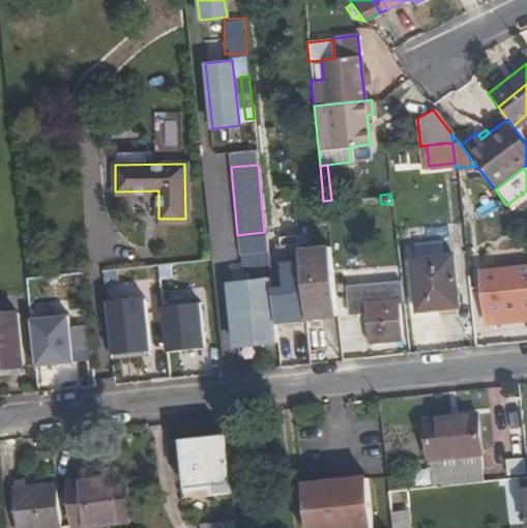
[(280,261),(298,260),(297,247),(296,240),(277,243),(280,261)]
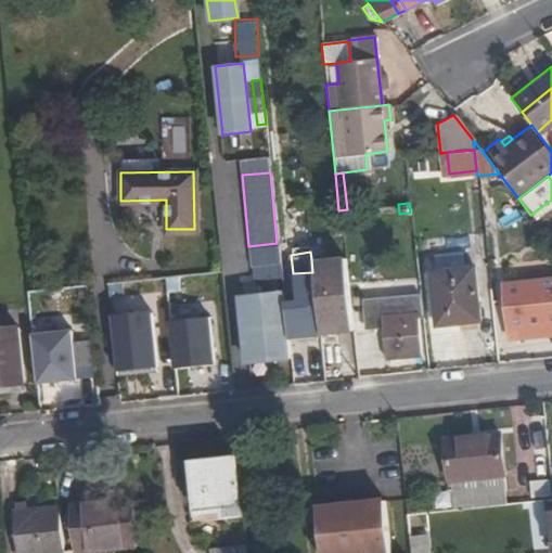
[(318,323),(350,320),(344,257),(311,259),(312,272),(318,323)]
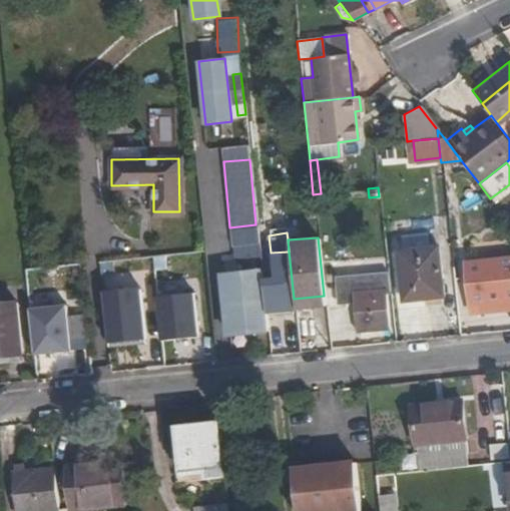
[(443,296),(438,245),(397,249),(402,300),(443,296)]
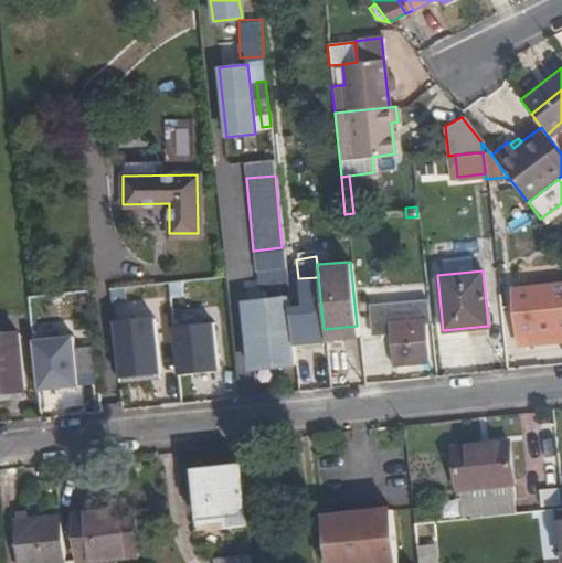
[(318,277),(298,278),(300,305),(287,306),(290,335),(292,343),(325,340),(324,329),(318,277)]
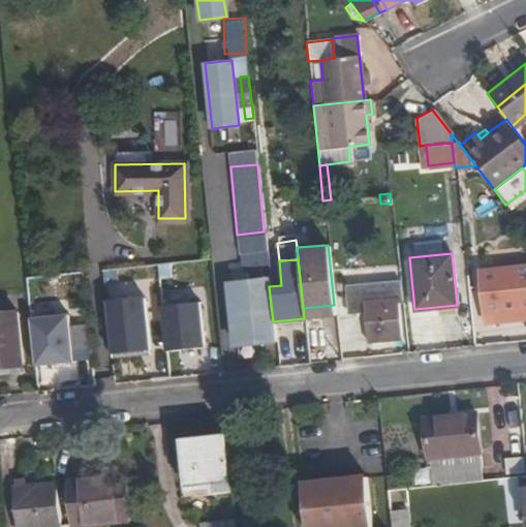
[(525,265),(478,271),(484,321),(525,316),(525,265)]
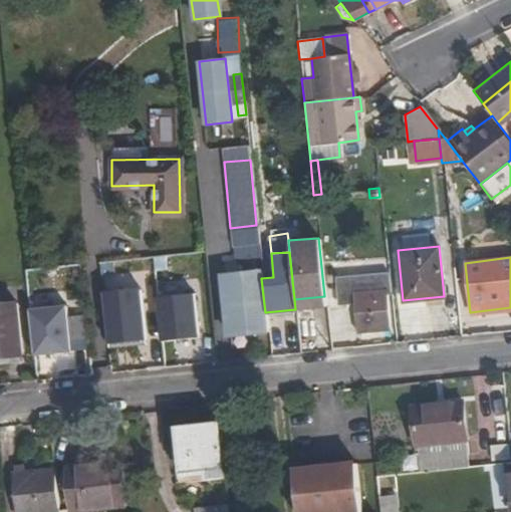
[(388,271),(336,277),(339,303),(353,302),(356,331),(388,328),(385,298),(391,298),(388,271)]
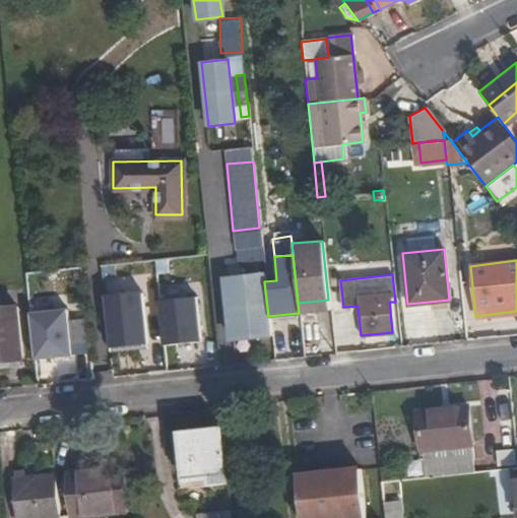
[(259,335),(270,334),(268,316),(267,308),(263,309),(259,280),(240,283),(244,309),(256,308),(259,335)]
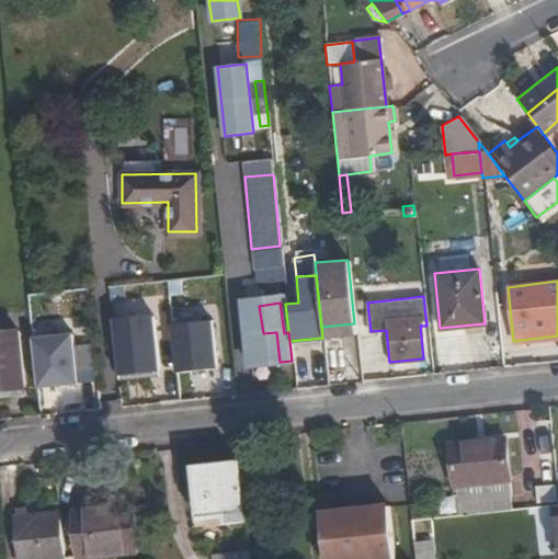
[(148,314),(107,317),(113,373),(154,369),(148,314)]
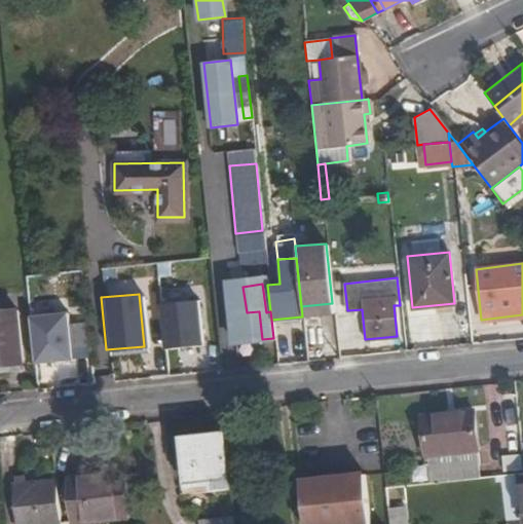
[(194,298),(157,301),(161,347),(198,343),(194,298)]
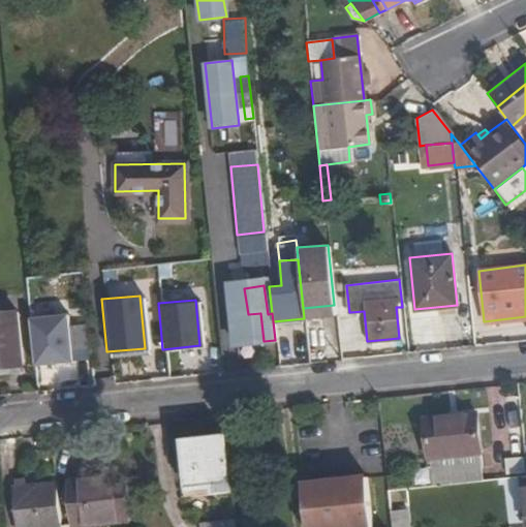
[(304,318),(335,314),(334,305),(303,308),(304,318)]
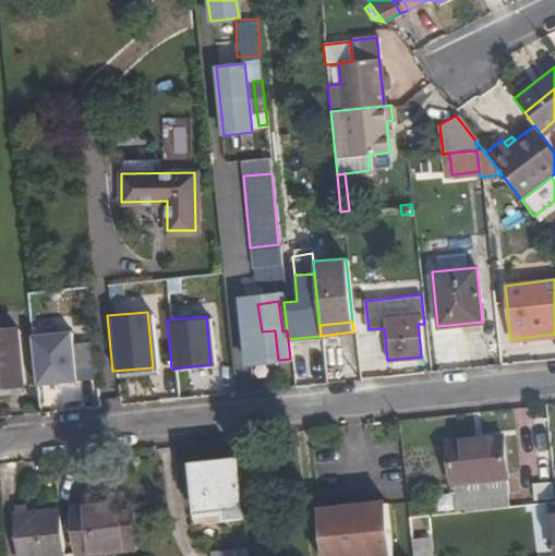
[(0,386),(22,384),(16,328),(0,329),(0,386)]
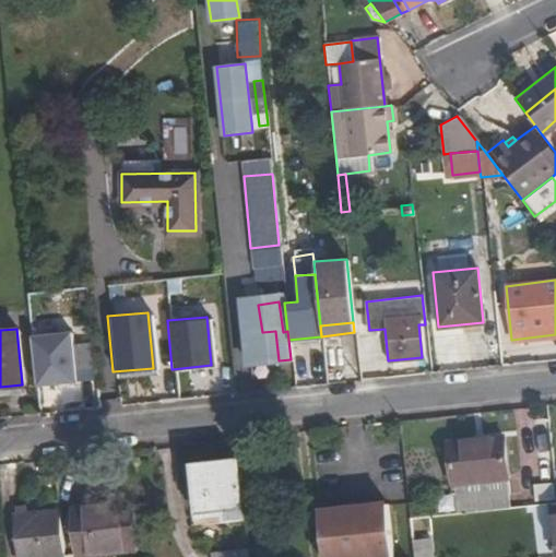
[(69,330),(27,334),(33,384),(73,380),(70,343),(69,330)]
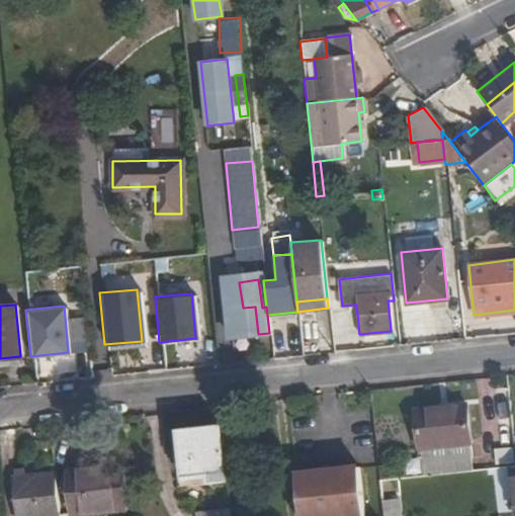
[(255,307),(243,308),(221,310),(224,342),(231,341),(233,353),(248,351),(246,340),(256,338),(258,359),(271,357),(269,333),(258,334),(255,307)]
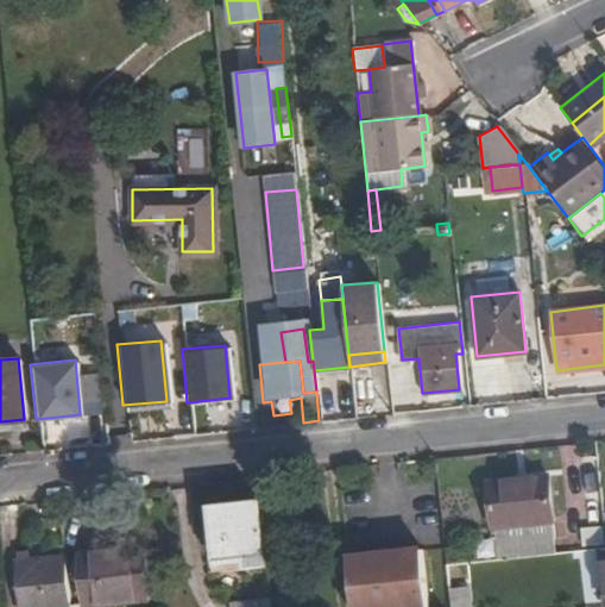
[(76,374),(80,414),(101,412),(98,371),(76,374)]
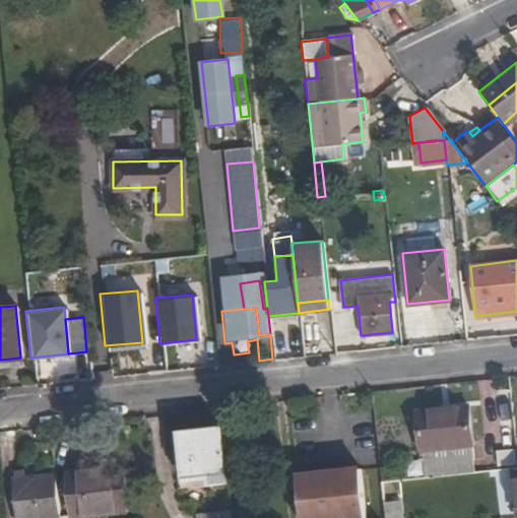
[(415,409),(423,475),(472,470),(465,404),(415,409)]
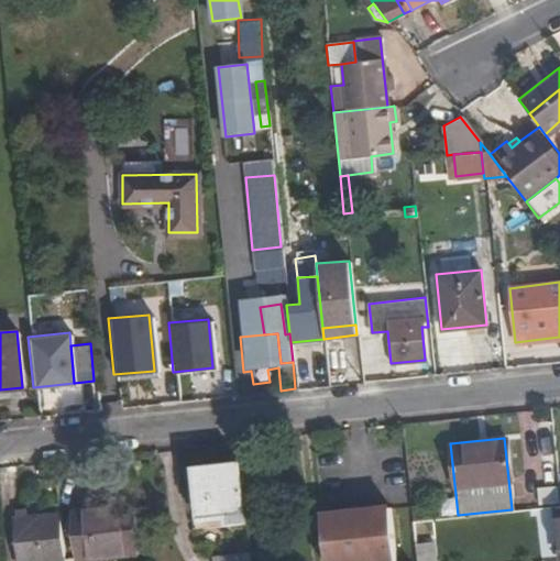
[(229,524),(244,521),(238,460),(191,465),(198,527),(229,524)]
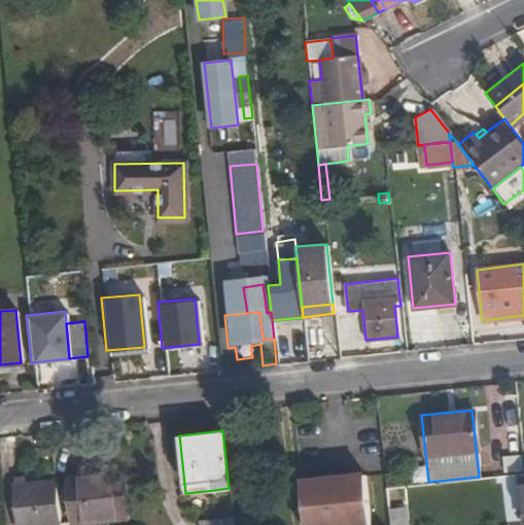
[(512,457),(513,474),(518,473),(523,471),(521,457),(512,457)]
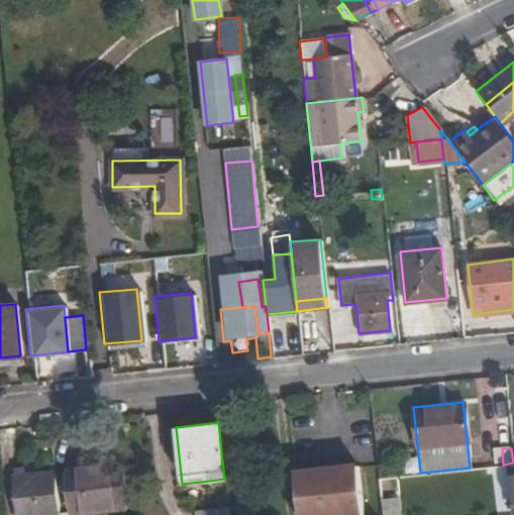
[(316,468),(316,470),(293,473),(296,514),(360,514),(355,466),(331,468),(330,466),(326,461),(320,462),(316,468)]
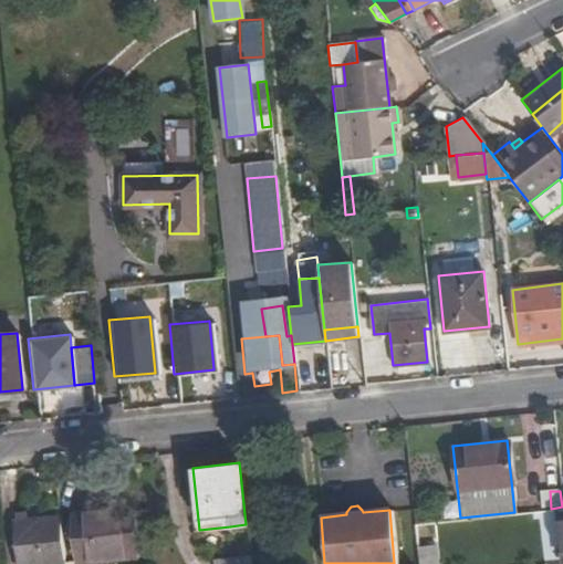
[(133,509),(73,515),(75,543),(77,563),(87,562),(138,555),(133,509)]
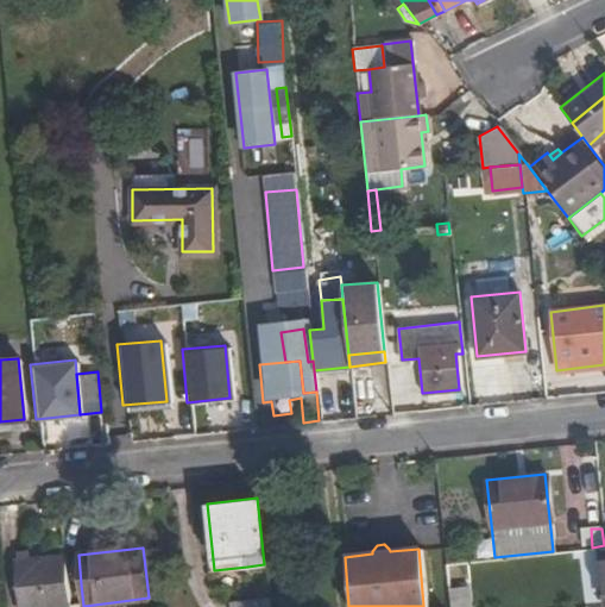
[(474,548),(442,550),(443,562),(476,559),(474,548)]
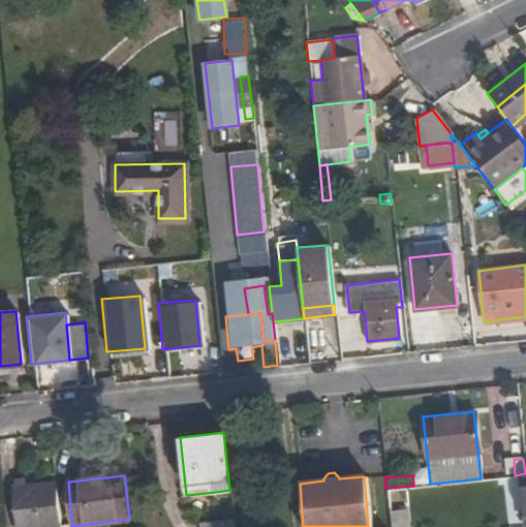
[(14,526),(59,526),(57,509),(55,483),(10,487),(14,526)]
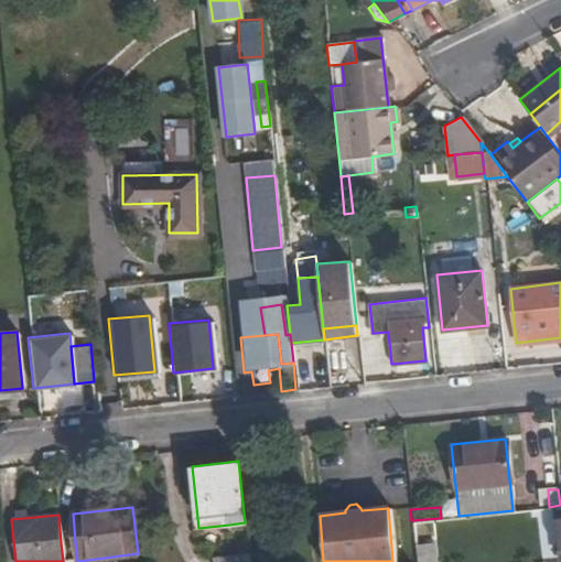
[(86,561),(87,560),(77,561),(75,541),(61,543),(63,561),(86,561)]
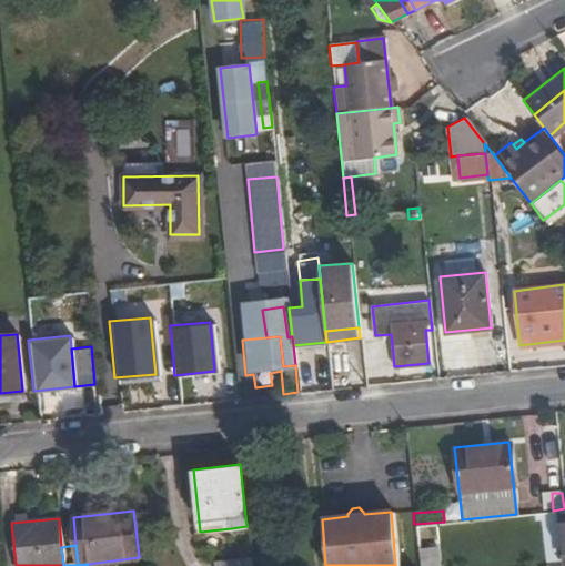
[(419,565),(439,565),(437,546),(417,548),(419,565)]
